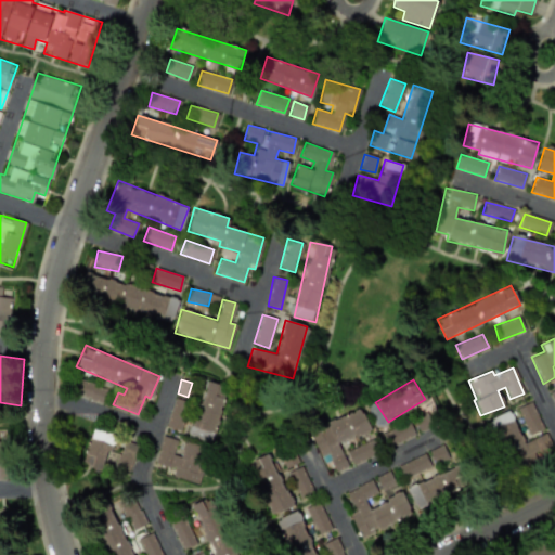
[(106,387),(76,381),(74,396),(103,401),(106,387)]
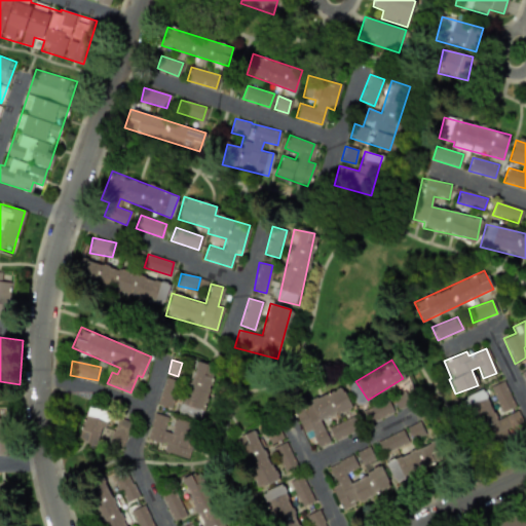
[(198,419),(215,368),(195,361),(178,412),(198,419)]
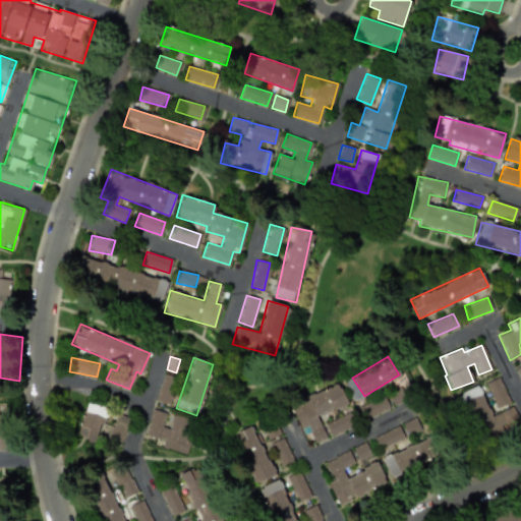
[(156,400),(169,404),(177,378),(164,373),(156,400)]
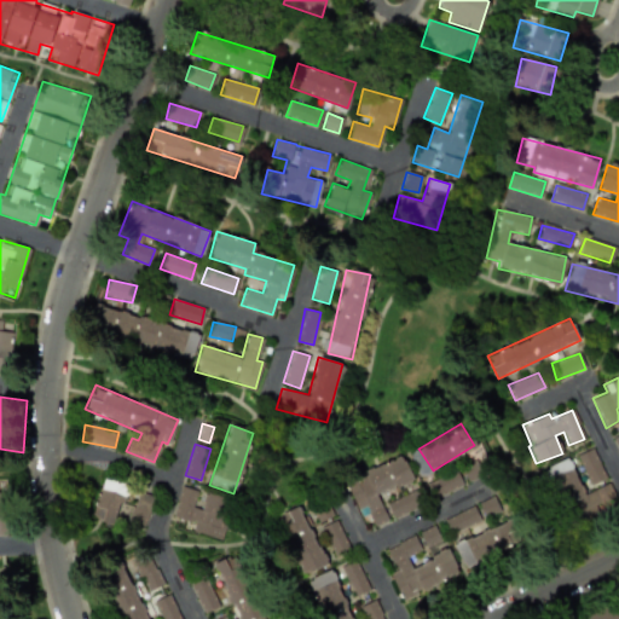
[(605,479),(593,449),(577,455),(590,485),(605,479)]
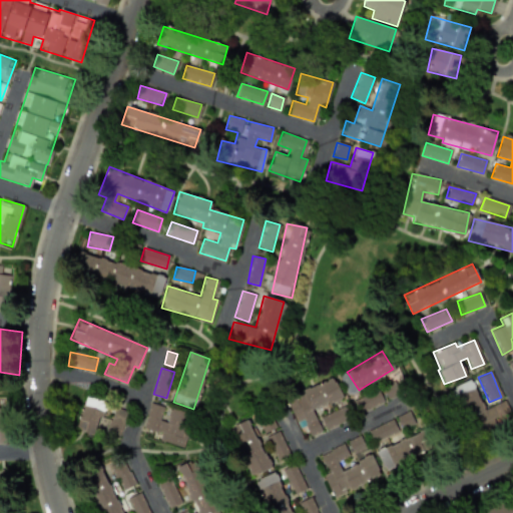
[(342,398),(334,378),(286,397),(298,429),(305,426),(309,436),(321,431),(312,409),(342,398)]
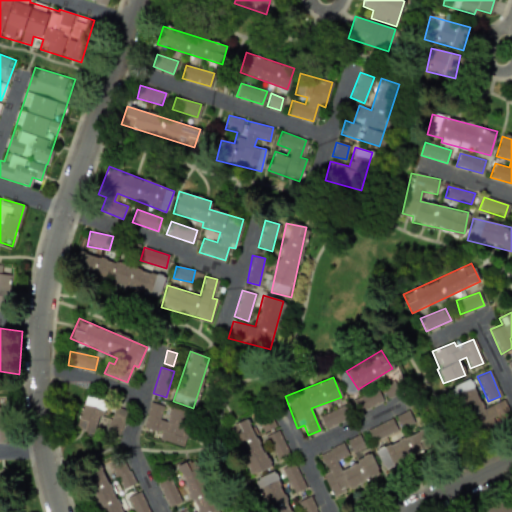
[(480,408),(468,380),(453,386),(474,434),(511,417),(503,398),(480,408)]
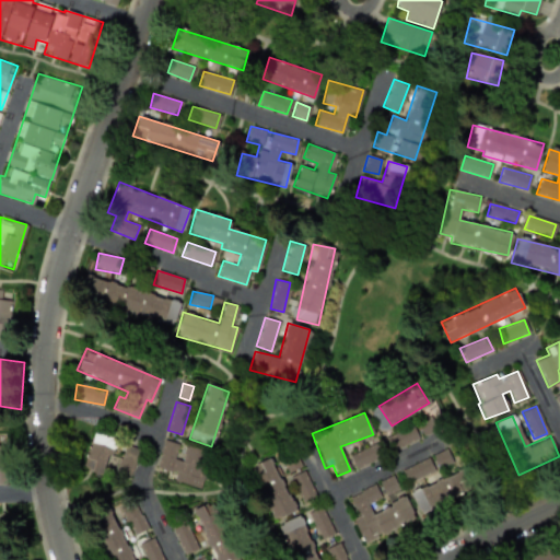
[(392,452),(419,439),(411,424),(385,438),(392,452)]
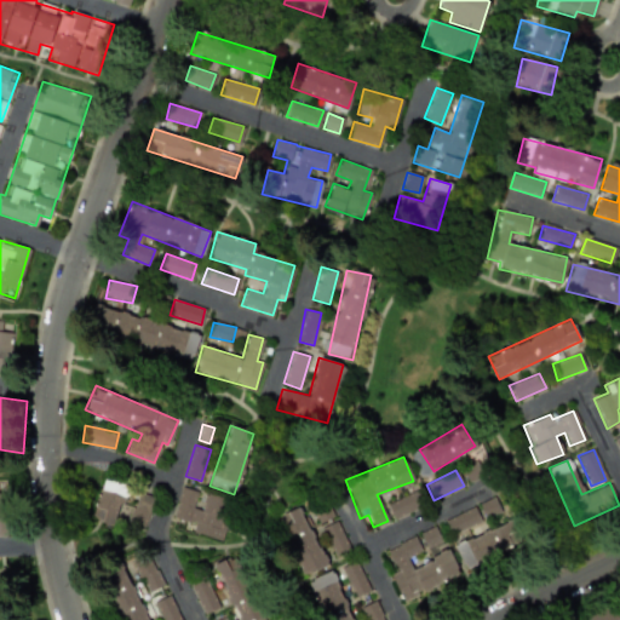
[(121,514),(130,486),(103,477),(91,518),(110,523),(114,511),(121,514)]
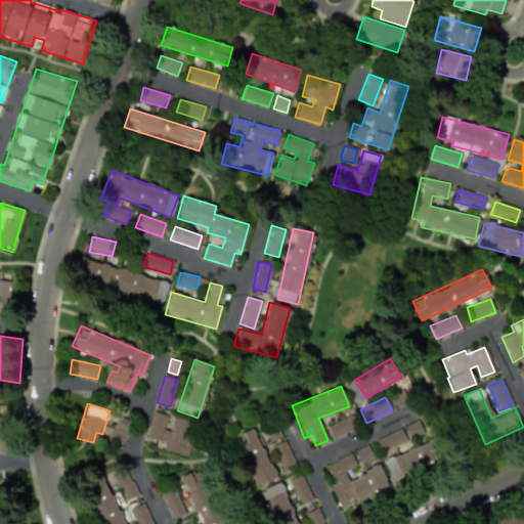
[(0,451),(10,452),(9,406),(0,405),(0,451)]
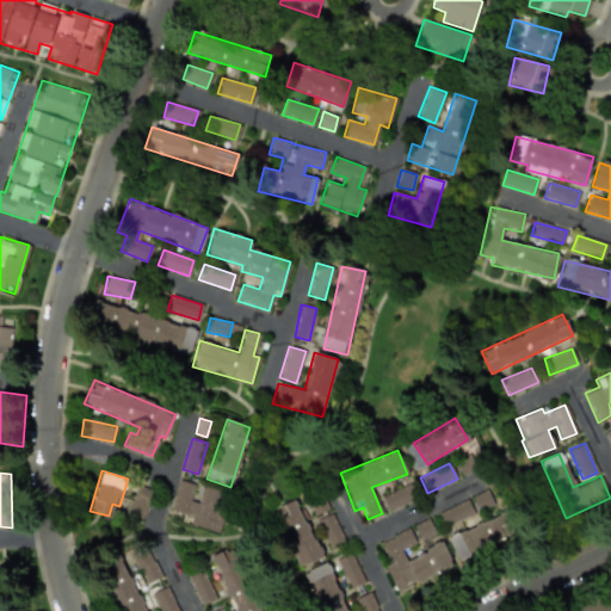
[(170,510),(191,516),(189,524),(218,532),(229,494),(203,486),(198,503),(190,499),(193,483),(178,479),(170,510)]
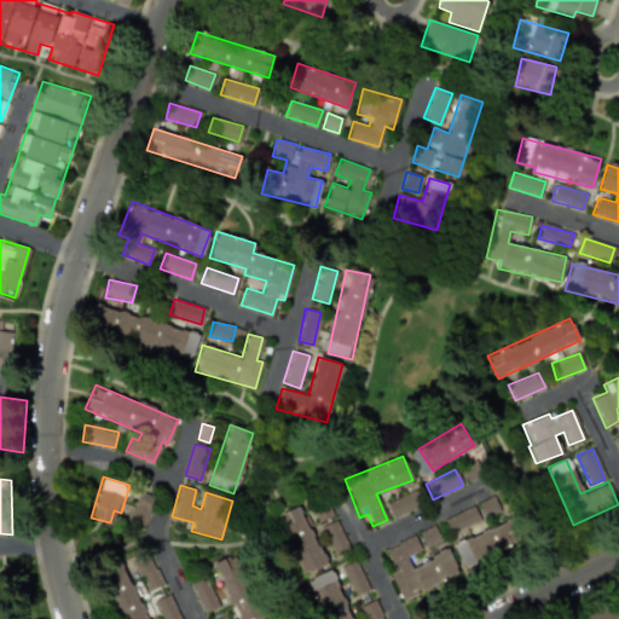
[(393,519),(422,504),(416,490),(387,503),(393,519)]
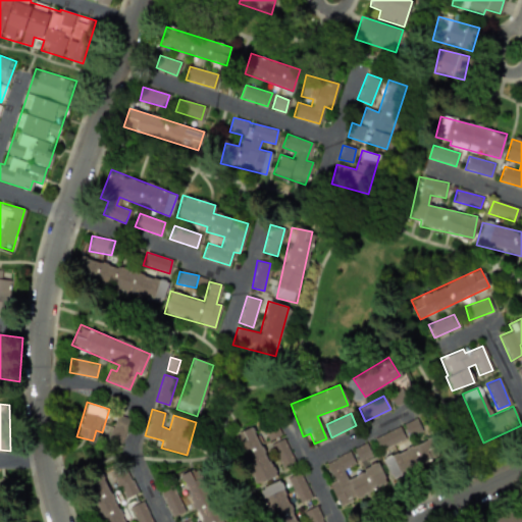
[(120,446),(129,419),(115,414),(107,440),(120,446)]
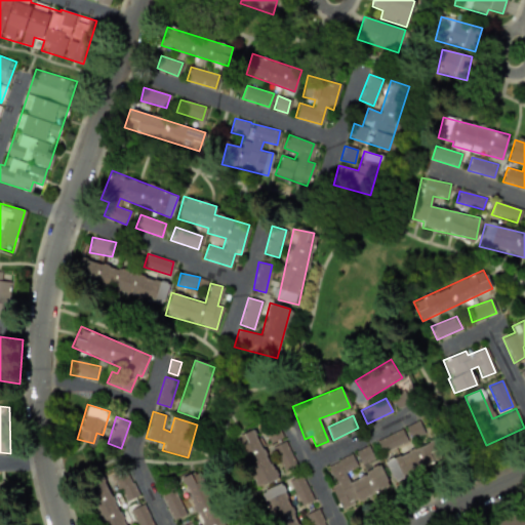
[(384,461),(393,481),(443,458),(434,439),(384,461)]
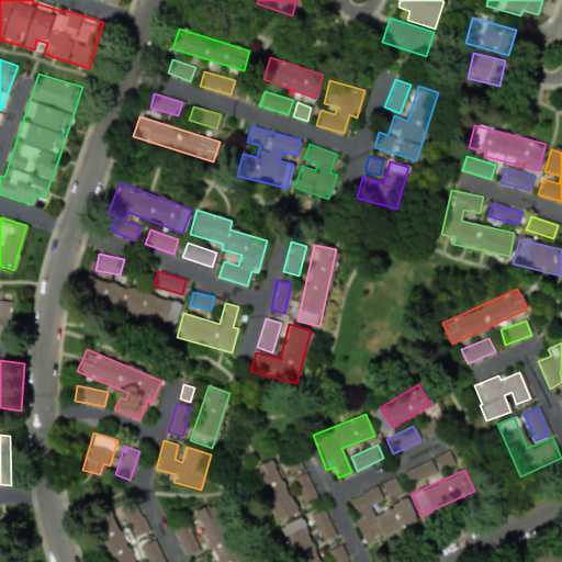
[(304,505),(317,499),(304,472),(292,479),(304,505)]
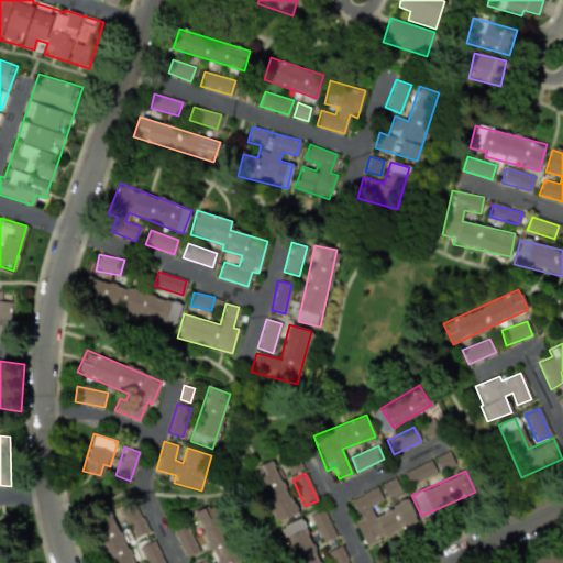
[(366,545),(418,520),(407,498),(373,515),(368,506),(382,500),(375,487),(350,500),(360,520),(354,522),(366,545)]
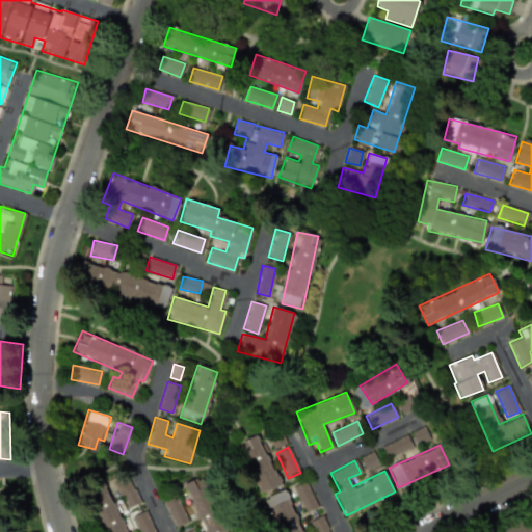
[(183,484),(202,528),(191,531),(229,531),(228,529),(225,530),(202,476),(183,484)]
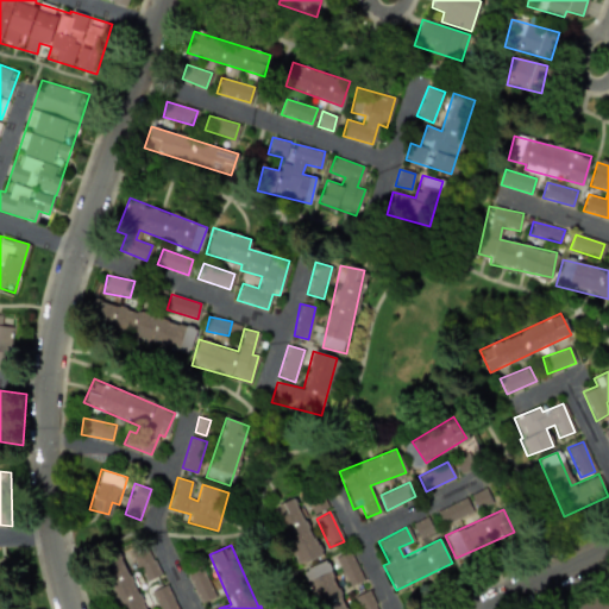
[(158,577),(150,547),(133,552),(143,582),(158,577)]
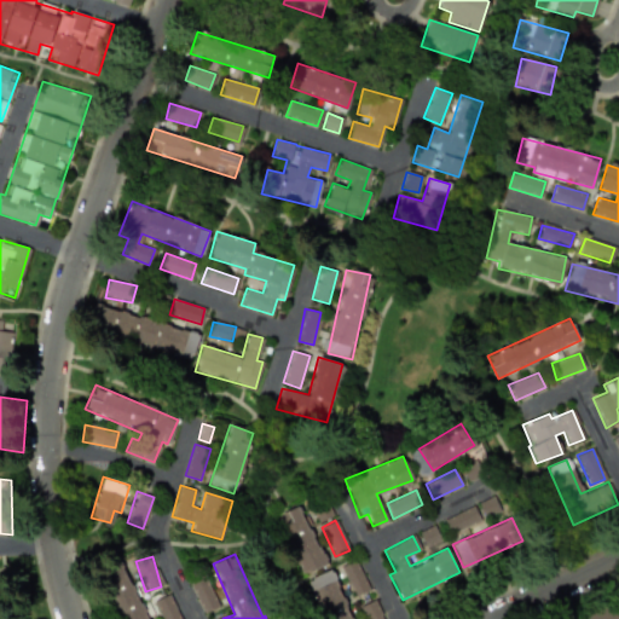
[(369,590),(354,560),(340,567),(354,596),(369,590)]
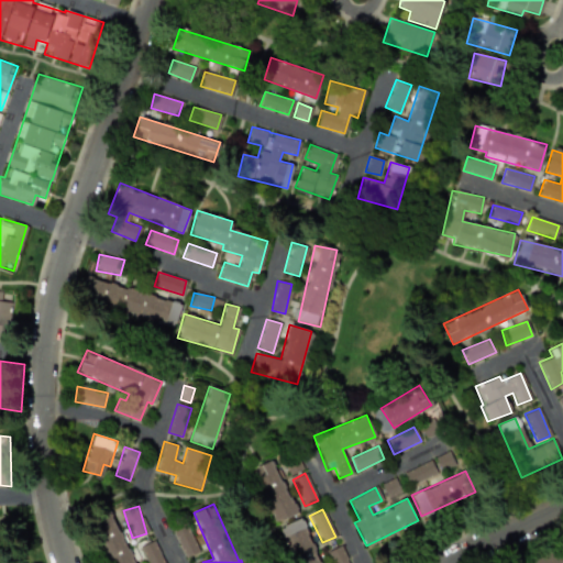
[(132,562),(114,511),(90,520),(106,562),(110,562),(113,562),(132,562)]
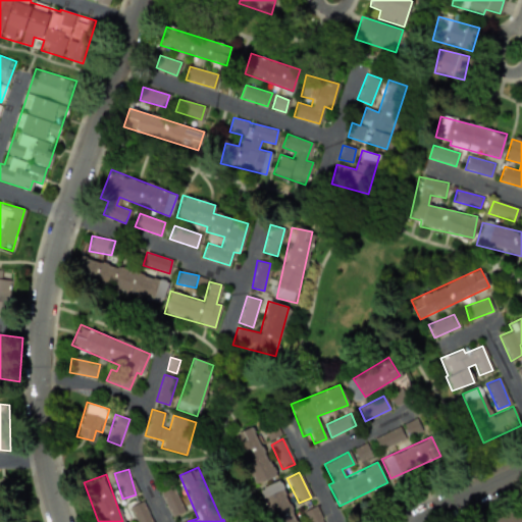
[(262,487),(273,521),(296,521),(282,480),(262,487)]
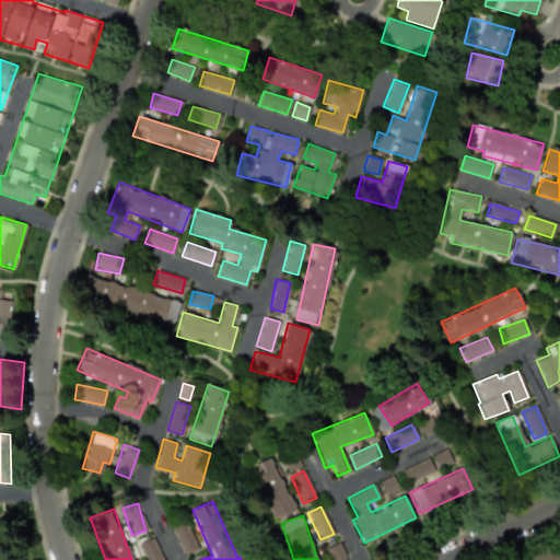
[(197,548),(185,522),(172,527),(184,555),(197,548)]
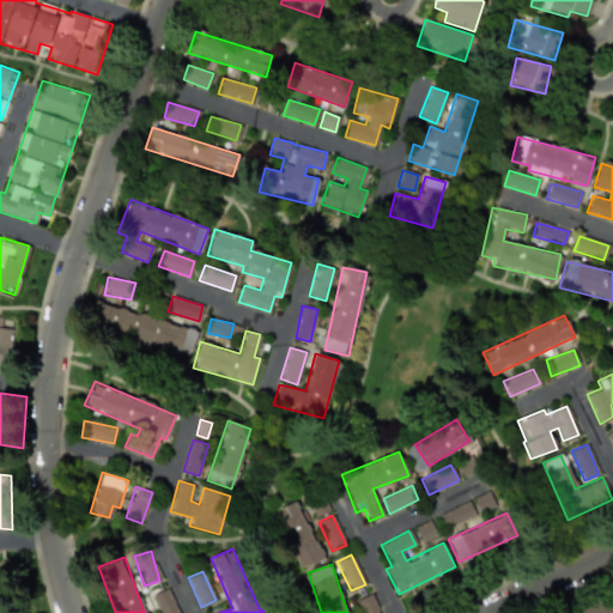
[(152,595),(161,612),(178,612),(168,589),(152,595)]
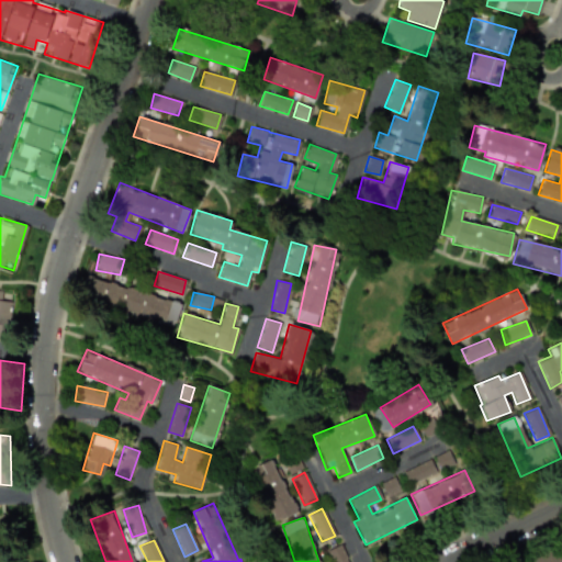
[(326,551),(330,561),(347,561),(340,544),(326,551)]
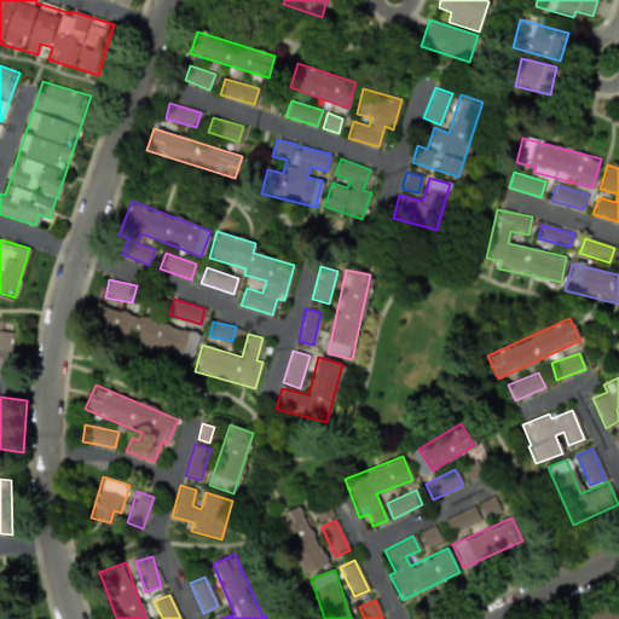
[(618,618),(618,601),(597,612),(600,617),(595,618),(618,618)]
